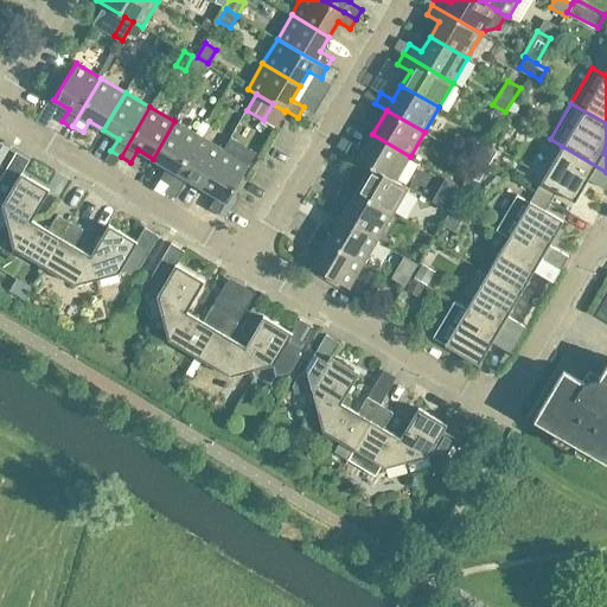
[(170,185),(199,135),(174,121),(153,159),(167,167),(160,179),(170,185)]
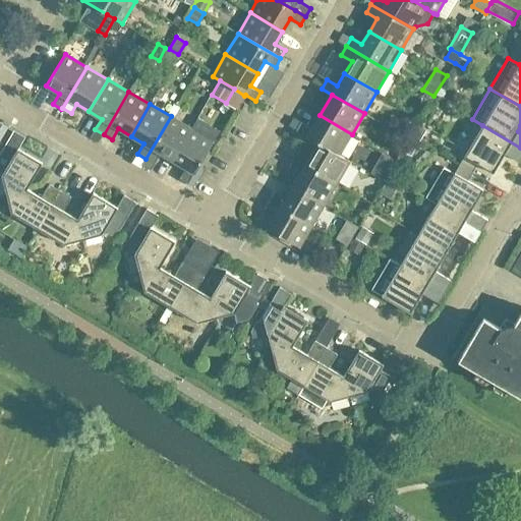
[(352,134),(320,115),(312,127),(301,121),(296,131),(317,143),(317,142),(339,156),(340,155),(352,134)]
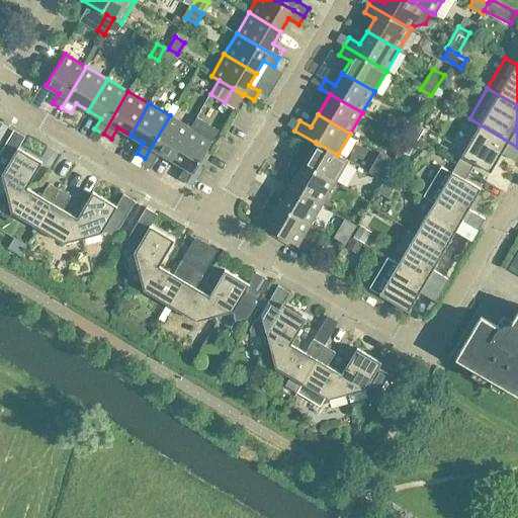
[(172,160),(190,127),(170,115),(145,158),(142,164),(150,169),(160,153),(172,160)]
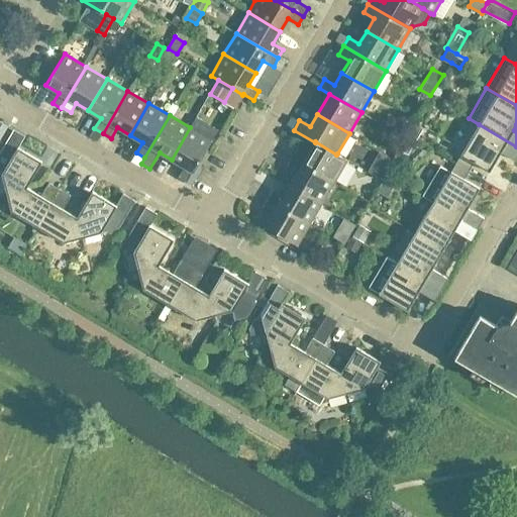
[(193,173),(212,140),(218,129),(197,117),(190,127),(172,160),(184,167),(178,178),(186,183),(192,172),(193,173)]
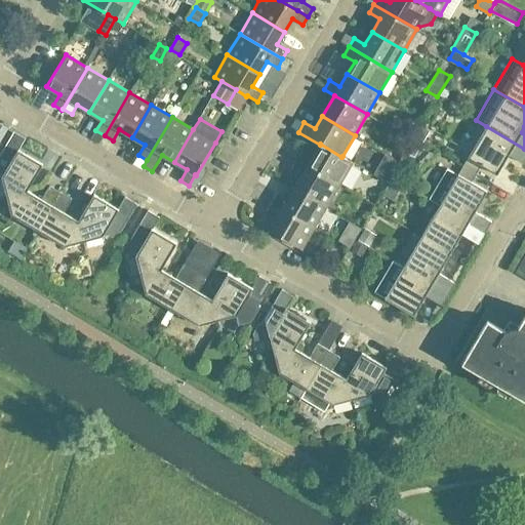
[(524,163),(524,149),(486,126),(468,158),(496,174),(509,155),(524,164),(524,163)]
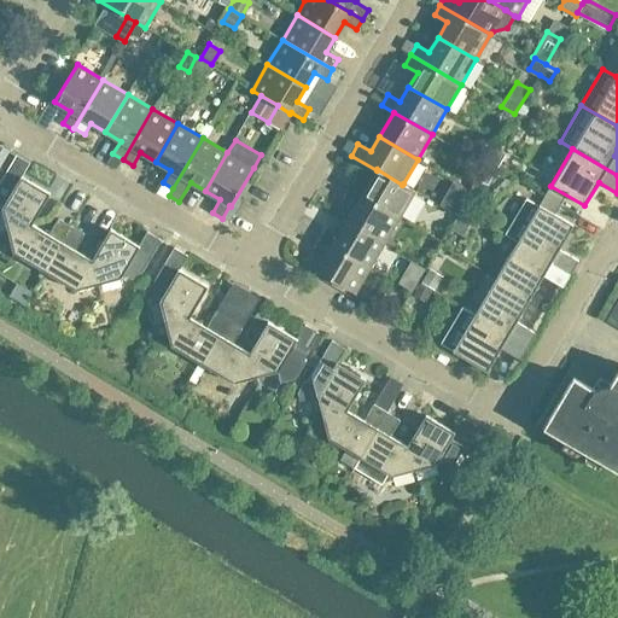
[(415,191),(403,184),(402,185),(377,169),(377,170),(368,184),(356,176),(349,187),(400,217),(415,191)]
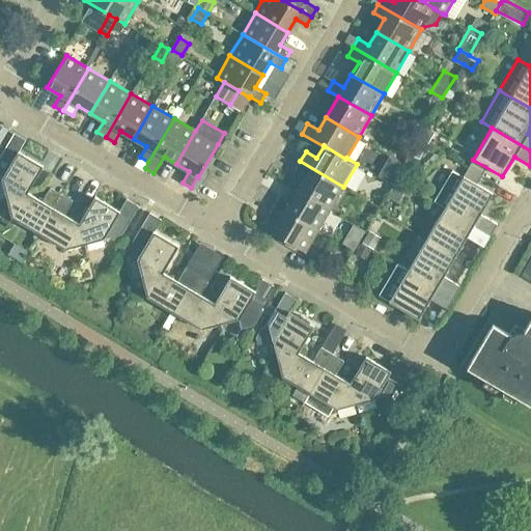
[(27,193),(43,166),(18,151),(12,160),(1,154),(0,156),(0,163),(8,168),(2,178),(6,198),(27,193)]
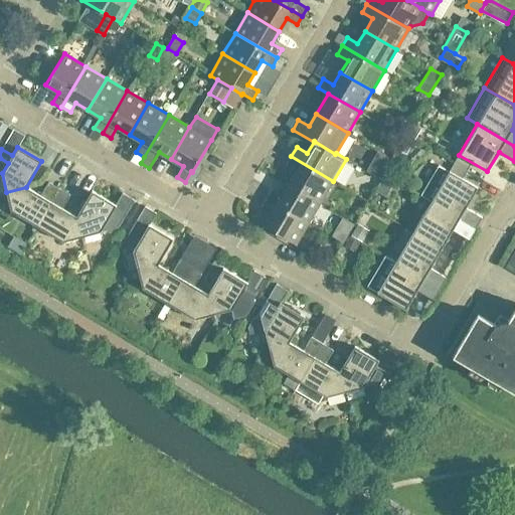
[(378,150),(366,169),(380,178),(393,158),(378,150)]
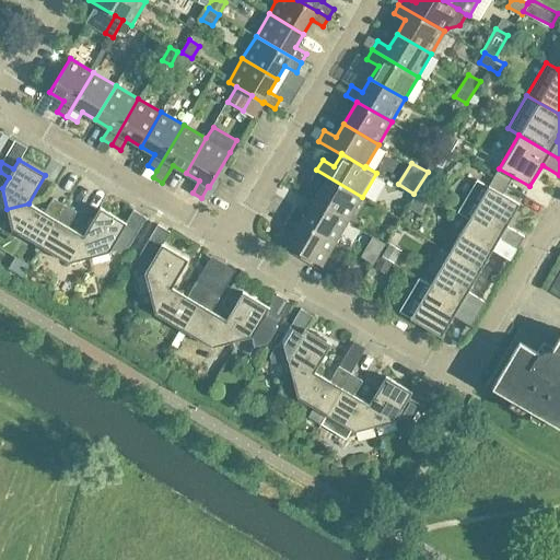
[(349,220),(362,197),(316,170),(311,179),(323,186),(315,199),(349,220)]
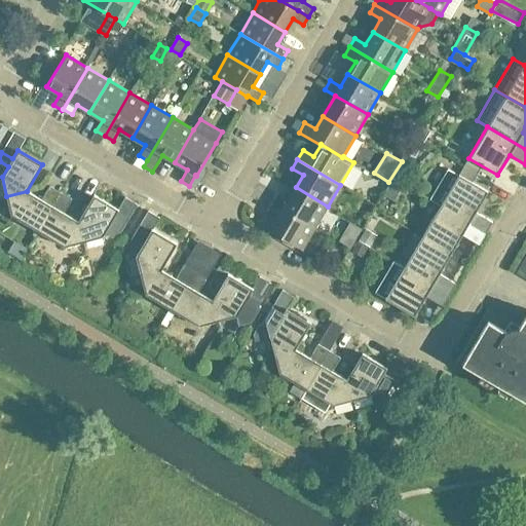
[(458,175),(448,168),(429,199),(441,205),(486,232),(492,221),(476,212),(488,191),(459,175),(458,175)]
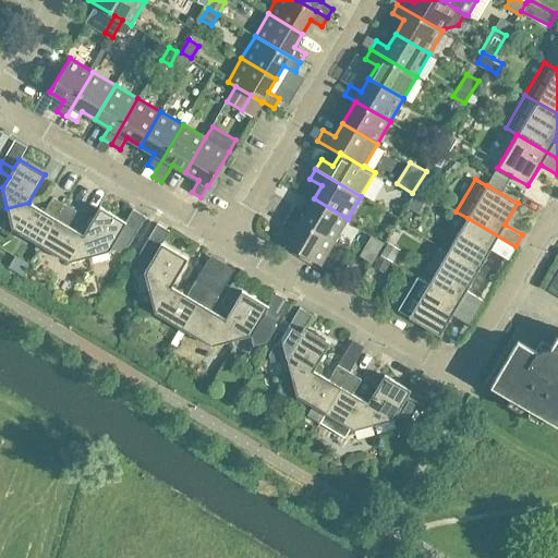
[(40,245),(64,204),(52,197),(44,211),(28,203),(7,208),(12,228),(40,245)]
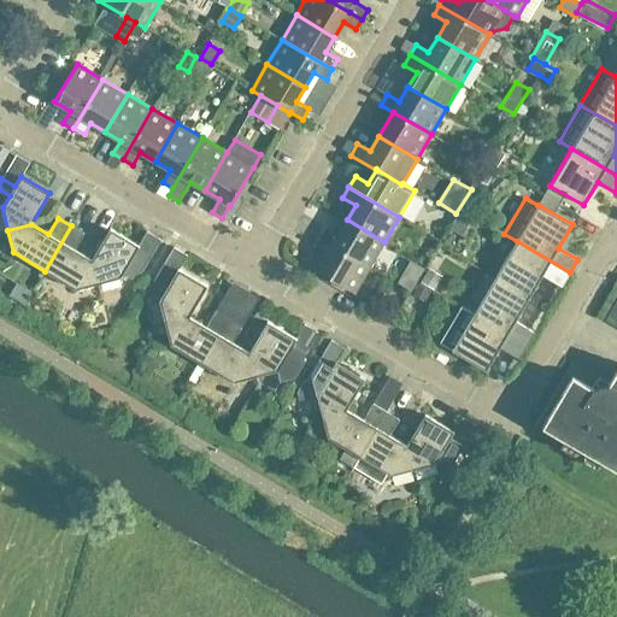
[(385,242),(347,219),(338,234),(325,227),(319,236),(370,266),(385,242)]
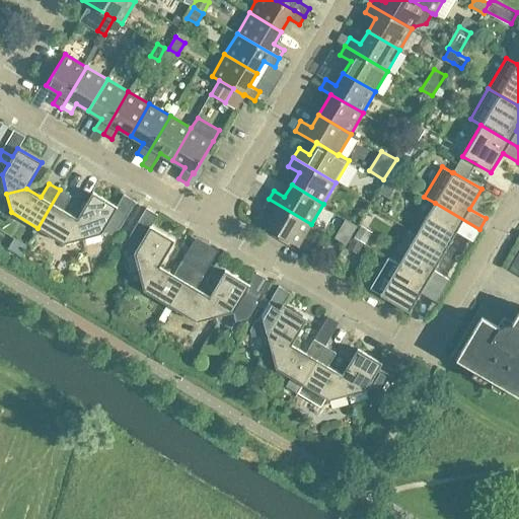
[(77,218),(63,210),(71,197),(60,190),(38,228),(64,243),(83,238),(77,218)]
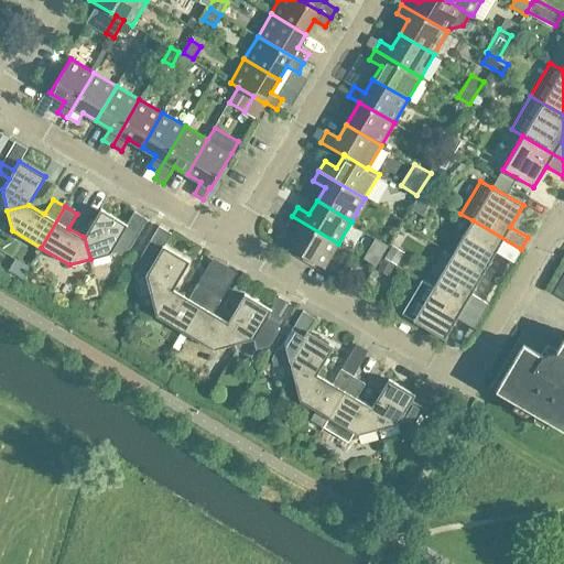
[(129,249),(147,219),(134,212),(127,224),(101,209),(84,237),(90,259),(129,249)]
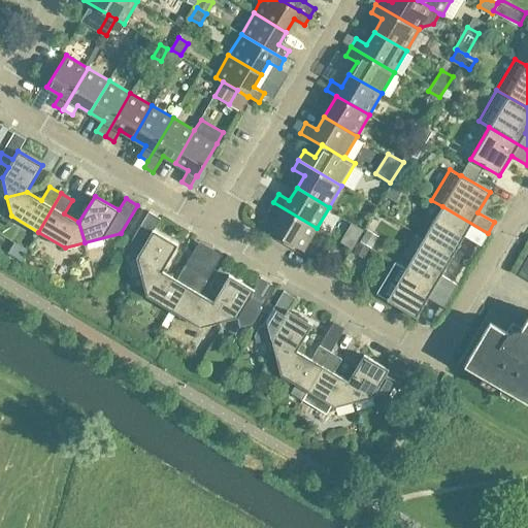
[(303,251),(317,228),(273,202),(268,211),(278,218),(271,231),(303,251)]
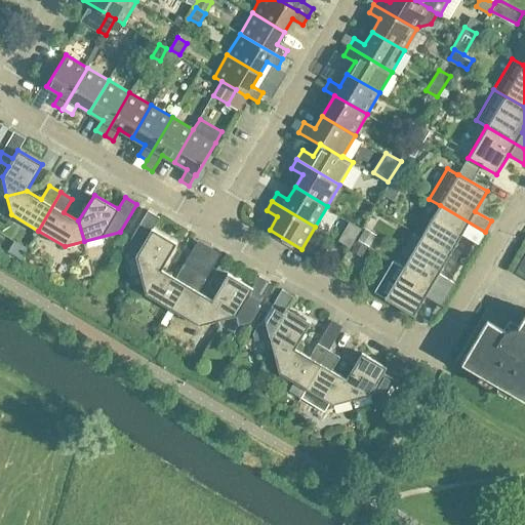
[(485,232),(440,205),(421,236),(450,253),(462,234),(478,243),(485,232)]
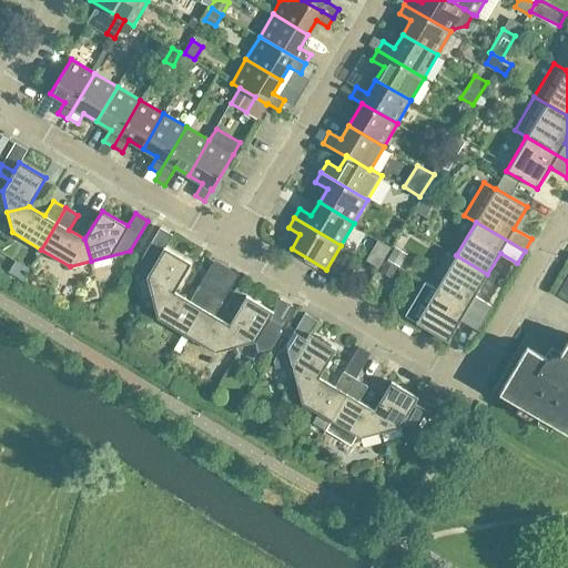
[(174,292),(191,263),(165,247),(173,235),(160,227),(142,259),(153,265),(146,277),(152,297),(174,292)]
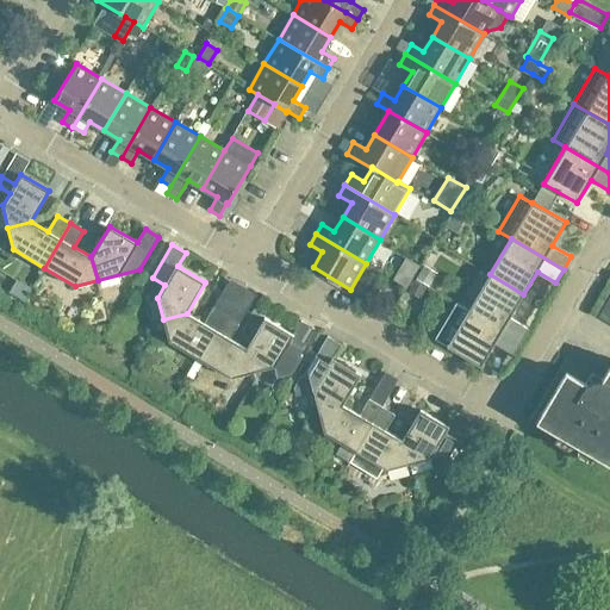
[(406,254),(393,279),(406,287),(421,262),(406,254)]
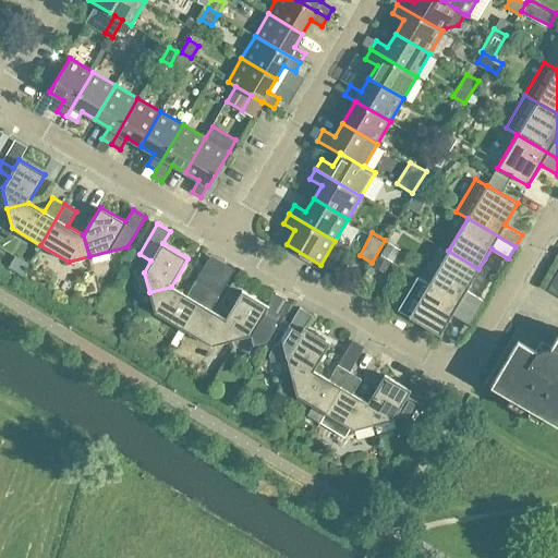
[(388,240),(381,253),(392,261),(401,246),(388,240)]
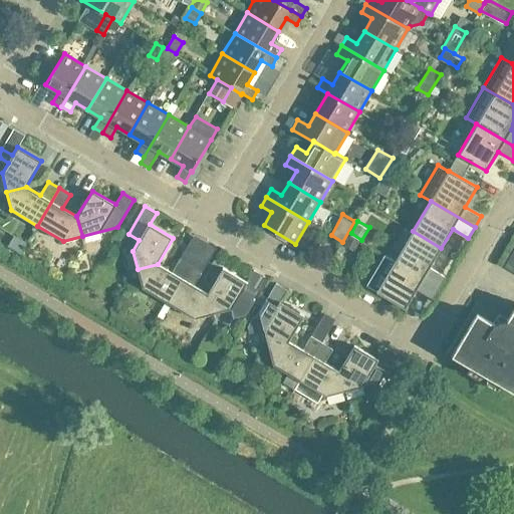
[(430,267),(441,248),(413,231),(395,261),(439,287),(446,276),(430,267)]
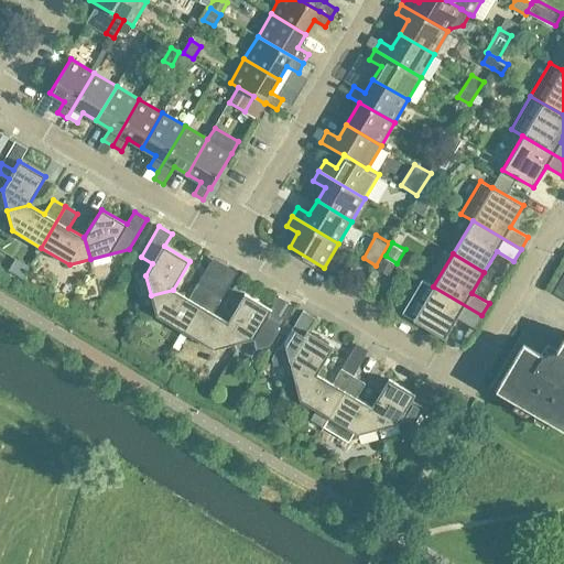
[(382,255),(376,266),(376,267),(389,274),(397,263),(386,256),(382,255)]
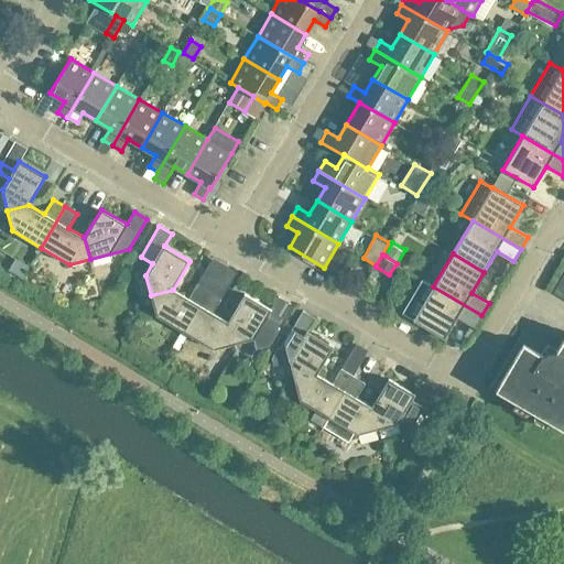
[(433,286),(422,280),(402,313),(414,320),(413,321),(445,338),(457,317),(475,327),(481,315),(433,286)]
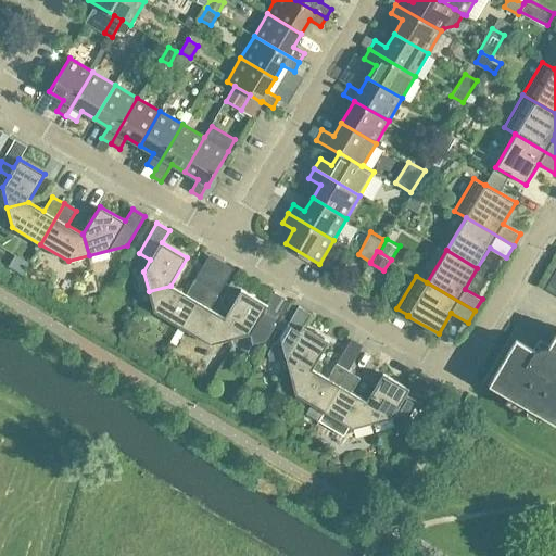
[(174,343),(206,287),(194,280),(186,294),(171,286),(149,291),(154,311),(179,326),(171,341),(174,343)]
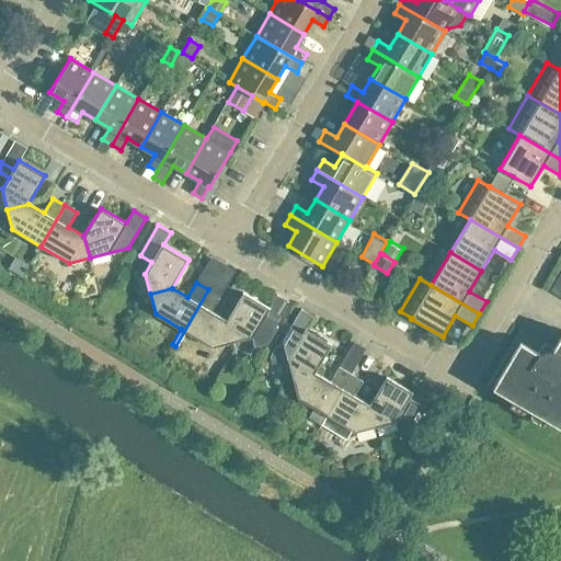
[(227,320),(212,311),(220,297),(208,289),(175,346),(178,347),(186,332),(213,347),(232,342),(227,320)]
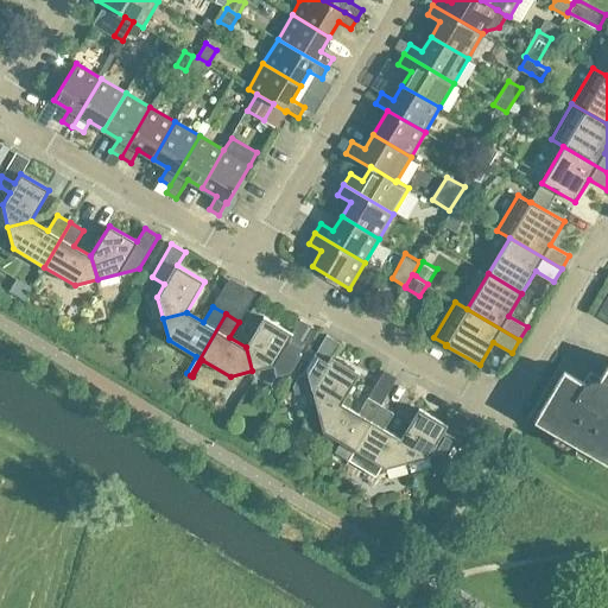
[(298,354),(314,328),(299,320),(292,333),(264,317),(246,347),(252,371),(273,366),(276,375),(290,371),(301,355),(298,354)]
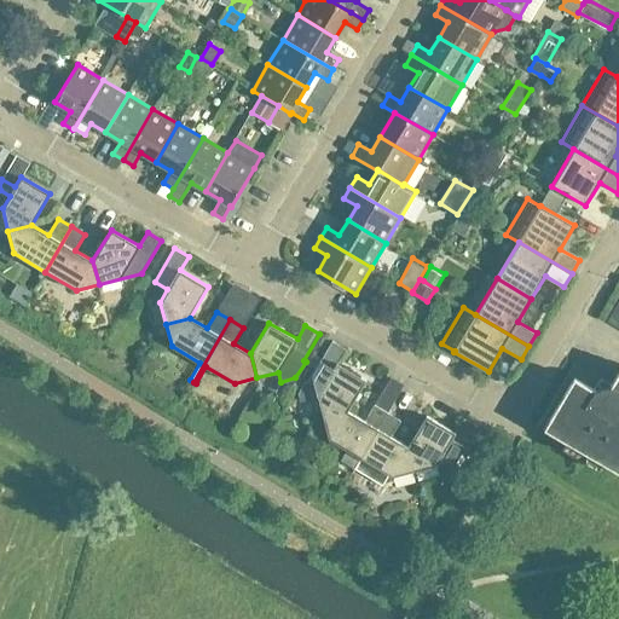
[(347,411),(366,380),(337,363),(346,350),(333,341),(307,383),(305,382),(298,392),(300,401),(318,397),(323,417),(347,411)]
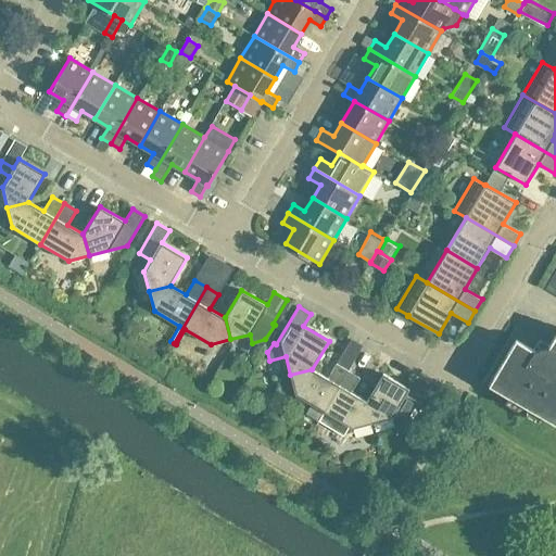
[(555,424),(555,333),(550,345),(539,340),(533,350),(516,339),(489,384),(555,424)]
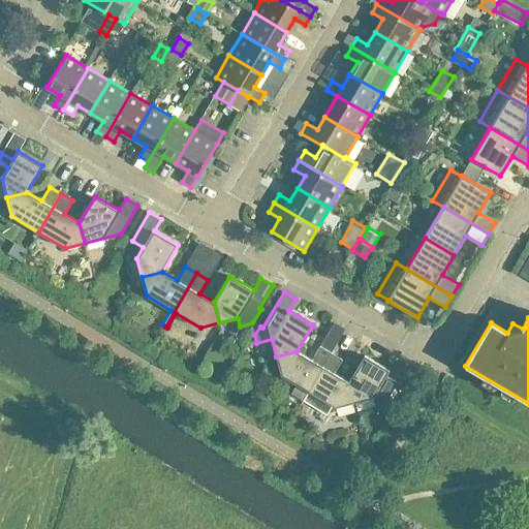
[(308,392),(331,352),(320,346),(312,360),(297,351),(276,356),(281,375),(308,392)]
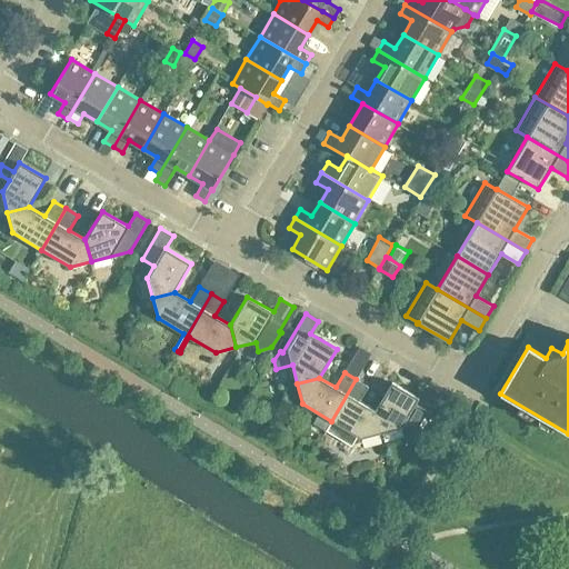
[(381,432),(376,410),(359,401),(368,387),(356,379),(331,421),(326,431),(351,446),(357,436),(360,438),(381,432)]
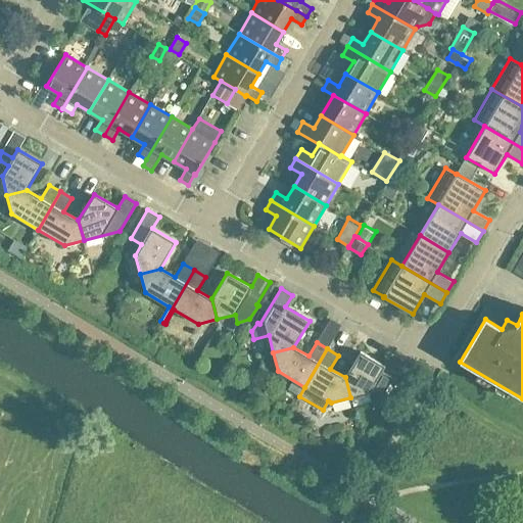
[(371,389),(382,395),(402,361),(391,353),(384,366),(361,351),(345,377),(350,397),(369,393),(371,389)]
